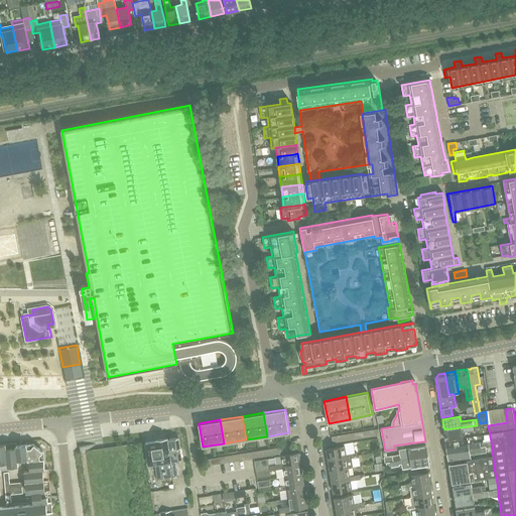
[(478,430),(477,425),(444,429),(445,432),(444,432),(445,439),(463,437),(462,432),(478,430)]
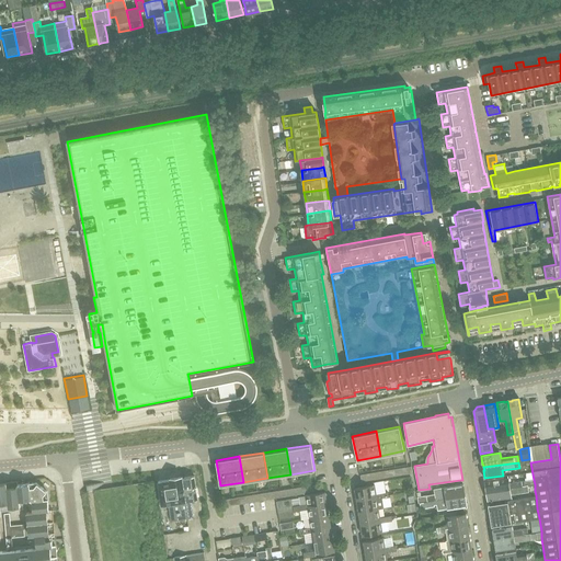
[(412,466),(386,470),(387,478),(413,473),(412,466)]
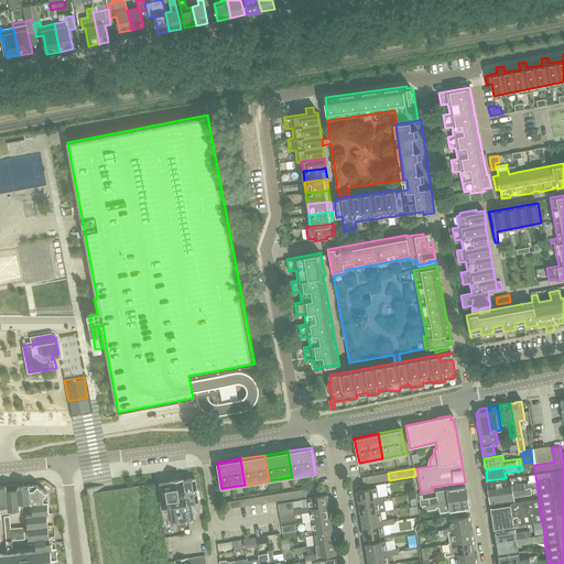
[(389,480),(388,473),(361,477),(364,484),(389,480)]
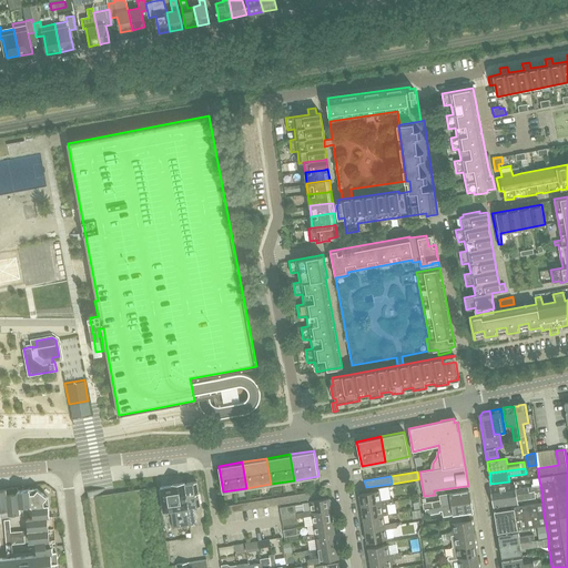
[(172,485),(160,487),(164,510),(170,510),(173,527),(196,524),(194,507),(200,506),(196,482),(183,484),(183,483),(172,485)]
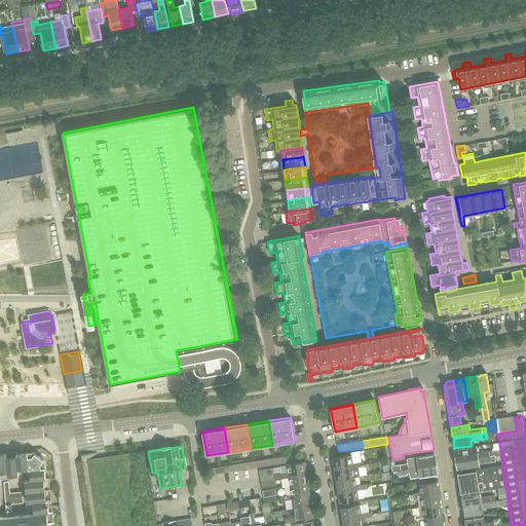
[(501,454),(500,450),(478,453),(477,448),(455,452),(456,460),(494,455),(501,454)]
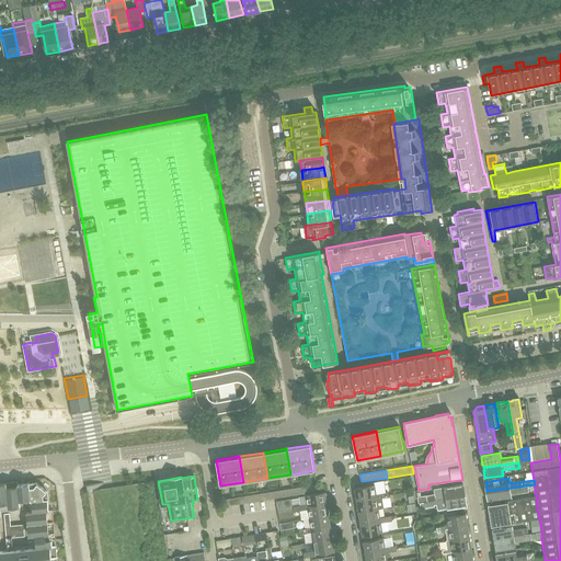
[(0,538),(1,538),(0,527),(0,514),(2,514),(1,511),(0,500),(2,500),(2,506),(4,507),(21,506),(20,500),(29,499),(33,499),(34,512),(30,512),(29,512),(30,523),(31,535),(34,535),(36,534),(37,547),(32,547),(21,548),(14,549),(13,541),(13,537),(25,535),(24,529),(24,524),(11,525),(6,526),(7,530),(8,541),(9,550),(1,550),(1,560),(57,560),(57,552),(54,552),(53,546),(53,540),(55,539),(53,516),(53,510),(49,510),(49,503),(48,491),(37,482),(24,483),(19,483),(19,481),(7,482),(0,482),(0,538)]
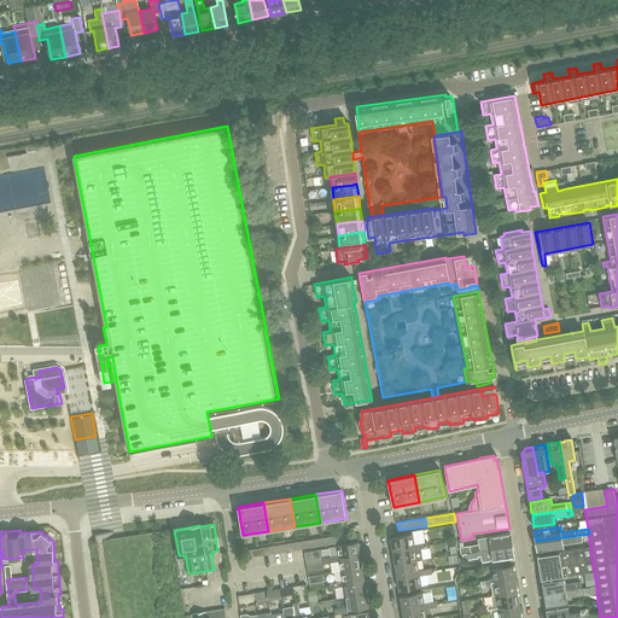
[(413,534),(391,537),(394,551),(414,547),(414,542),(419,542),(419,543),(421,543),(425,542),(423,530),(412,532),(413,534)]
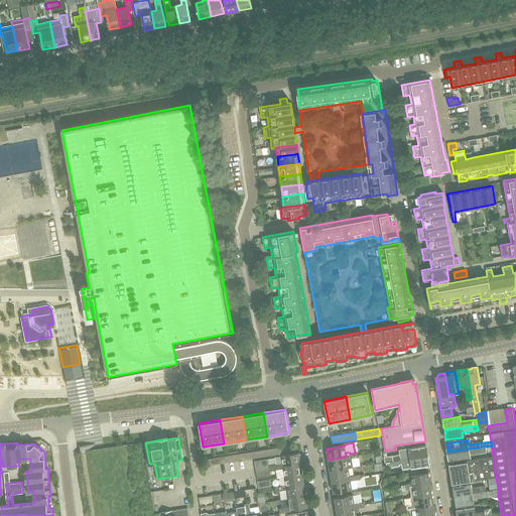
[(292,452),(291,445),(269,449),(270,456),(292,452)]
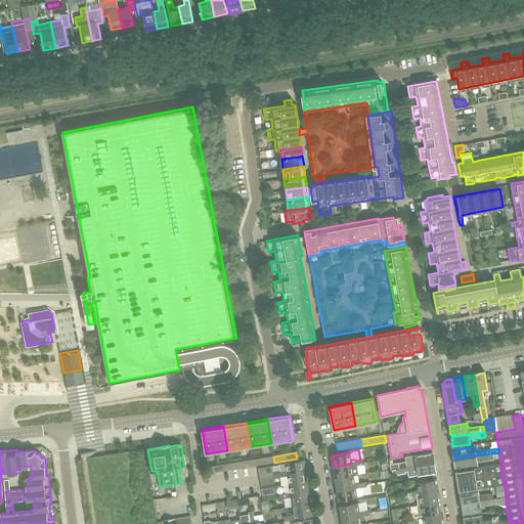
[(405,462),(398,463),(390,464),(391,471),(392,470),(399,469),(434,463),(432,452),(405,457),(405,462)]
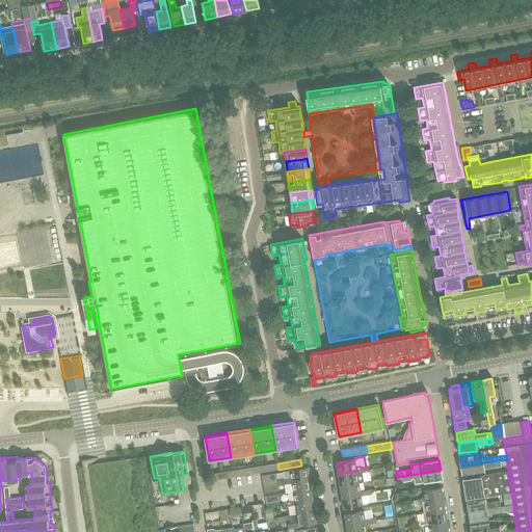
[(501,466),(500,460),(461,466),(462,475),(484,472),(484,469),(501,466)]
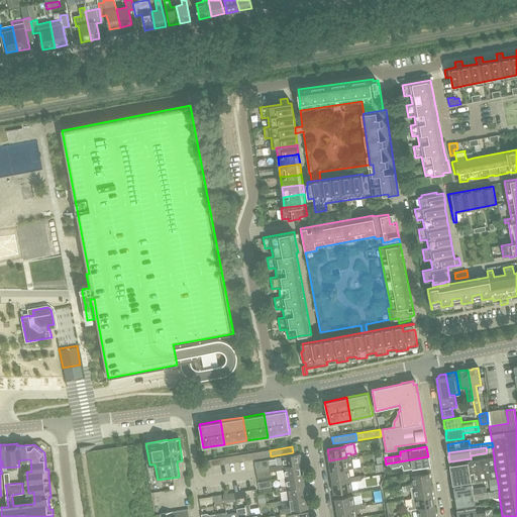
[(270,450),(248,453),(249,459),(271,456),(270,450)]
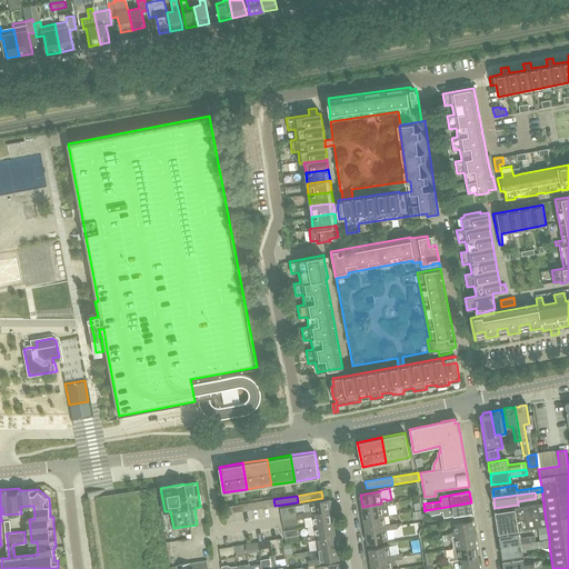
[(310,501),(312,513),(331,511),(330,498),(310,501)]
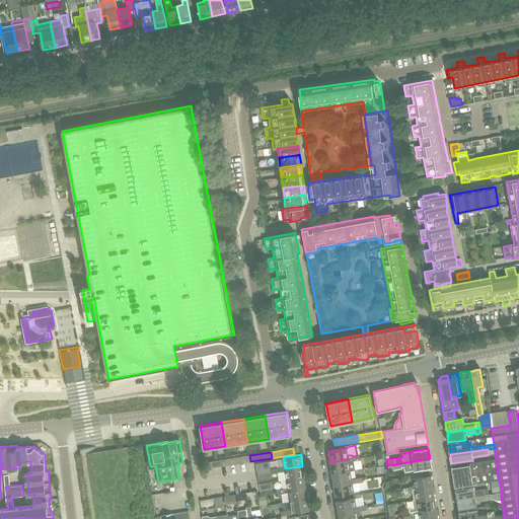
[(249,455),(227,459),(228,465),(250,461),(249,455)]
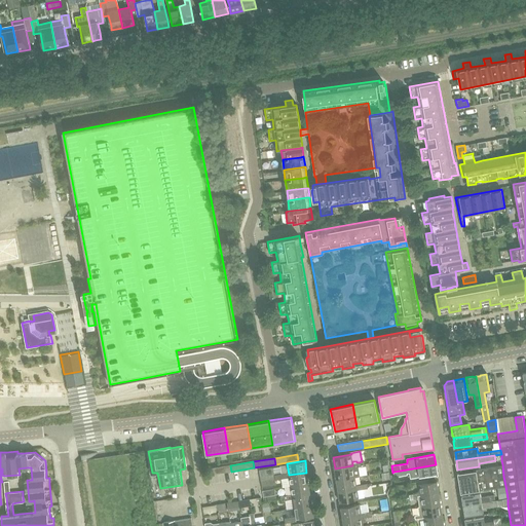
[(410,479),(437,474),(436,464),(401,471),(393,472),(395,477),(407,475),(407,473),(409,473),(410,479)]
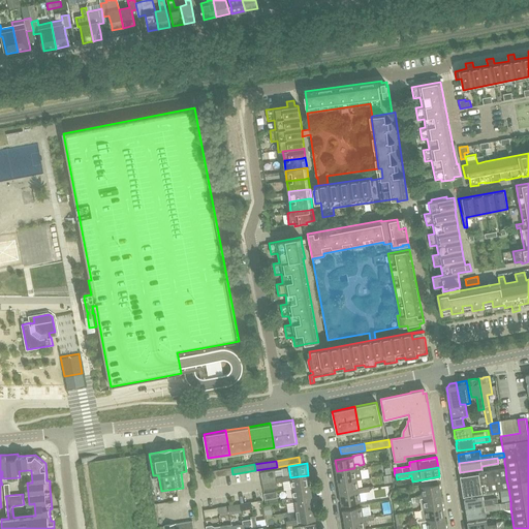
[(506,479),(505,467),(478,471),(479,473),(461,475),(464,496),(500,491),(508,489),(506,479)]
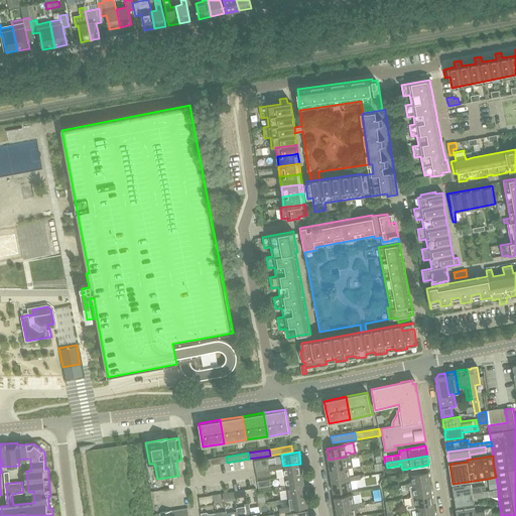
[(226,457),(205,460),(206,466),(227,463),(226,457)]
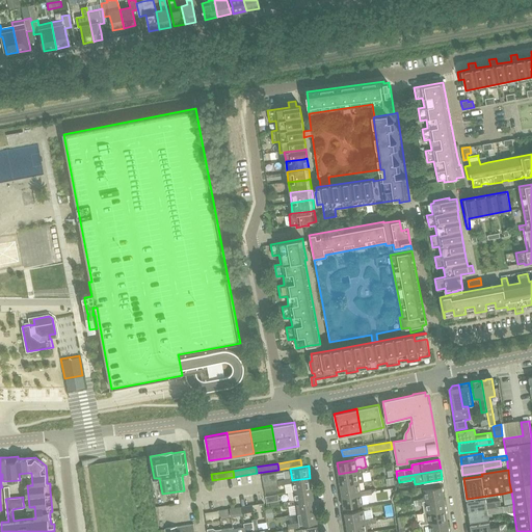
[(356,471),(339,474),(340,485),(358,482),(365,481),(363,473),(360,473),(360,471),(356,471)]
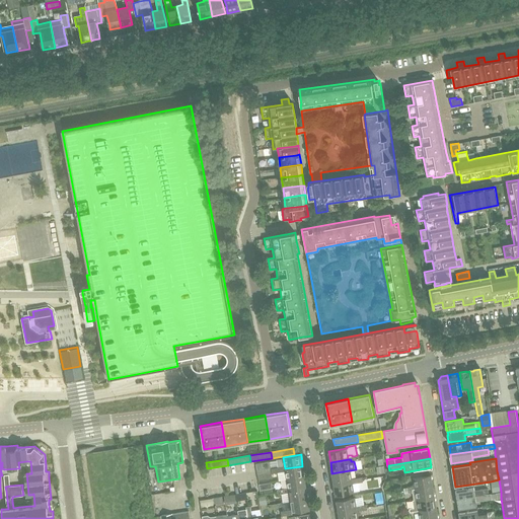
[(255,465),(256,473),(271,471),(270,462),(255,465)]
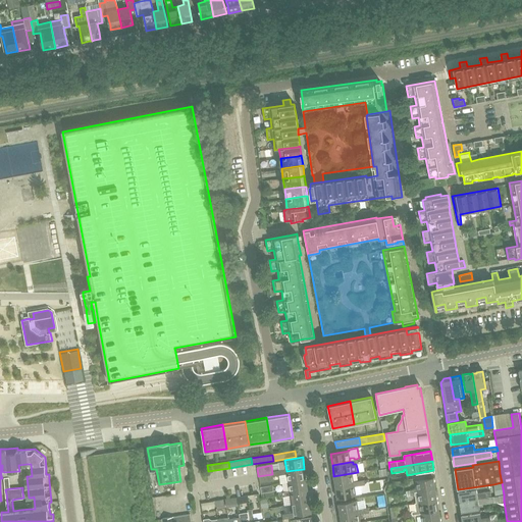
[(286,471),(286,474),(288,482),(306,479),(304,469),(286,471)]
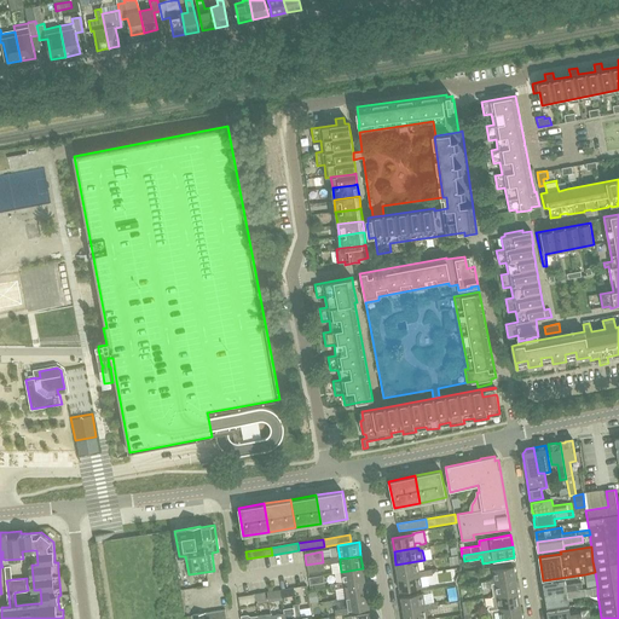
[(450,563),(453,567),(460,566),(458,556),(449,557),(450,563)]
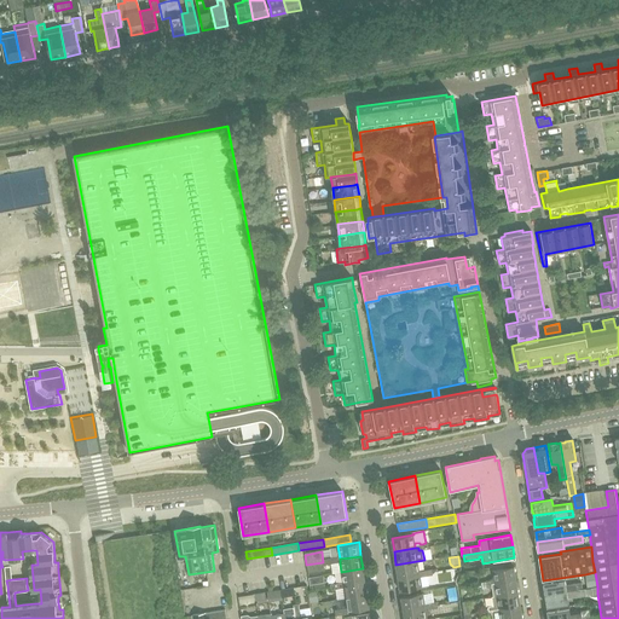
[(417,561),(395,565),(398,578),(420,574),(418,571),(417,561)]
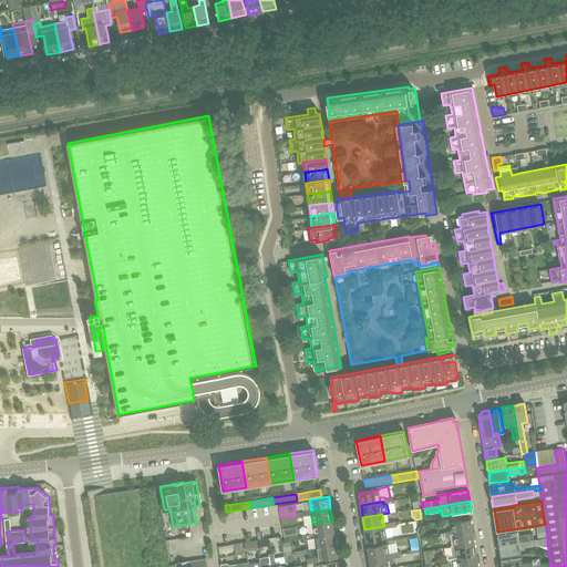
[(296,515),(280,517),(282,526),(298,524),(296,515)]
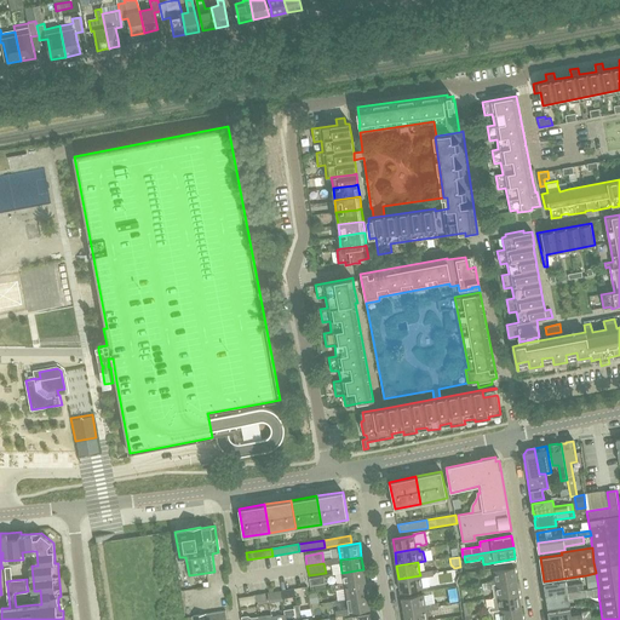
[(515,567),(493,570),(495,584),(517,580),(515,567)]
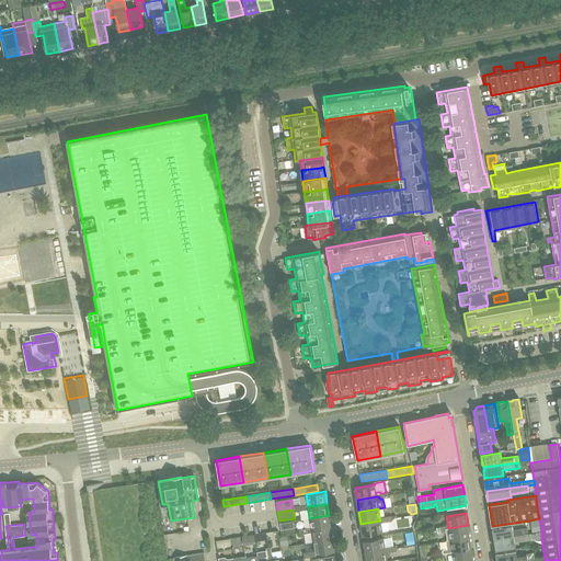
[(309,518),(311,530),(331,527),(329,515),(309,518)]
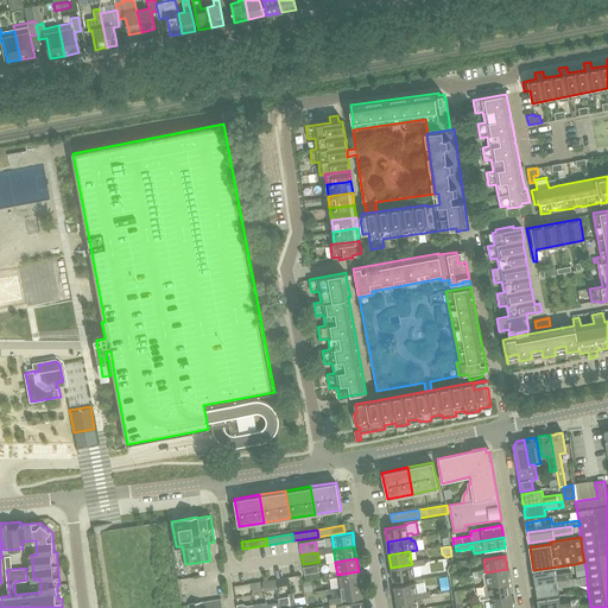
[(412,564),(391,568),(393,581),(415,577),(413,576),(412,567),(412,564)]
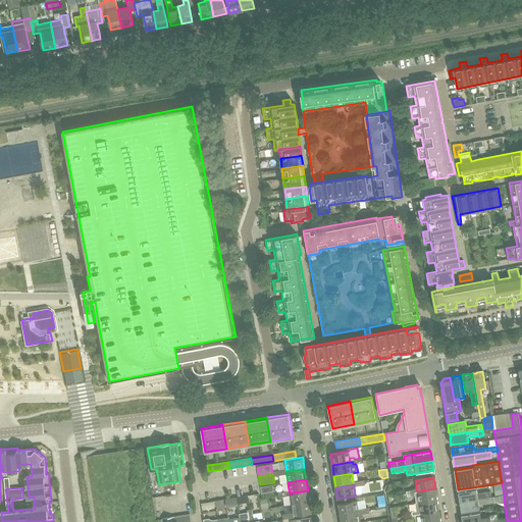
[(417,491),(414,492),(415,494),(416,503),(419,503),(436,500),(435,488),(417,491)]
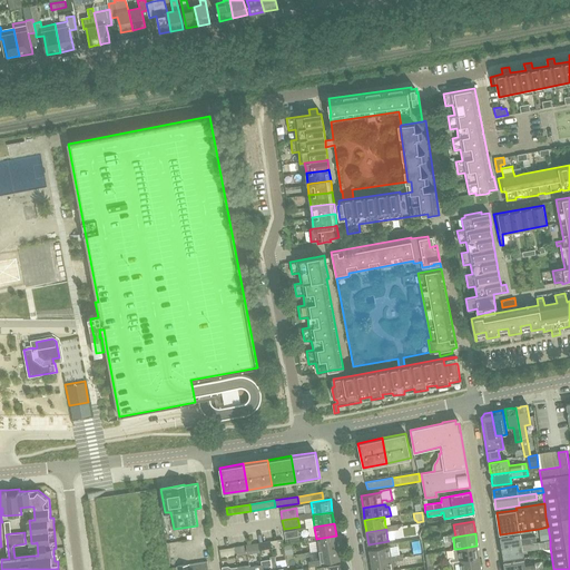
[(520,533),(501,536),(501,537),(502,548),(537,542),(536,537),(532,538),(521,539),(520,534),(520,533)]
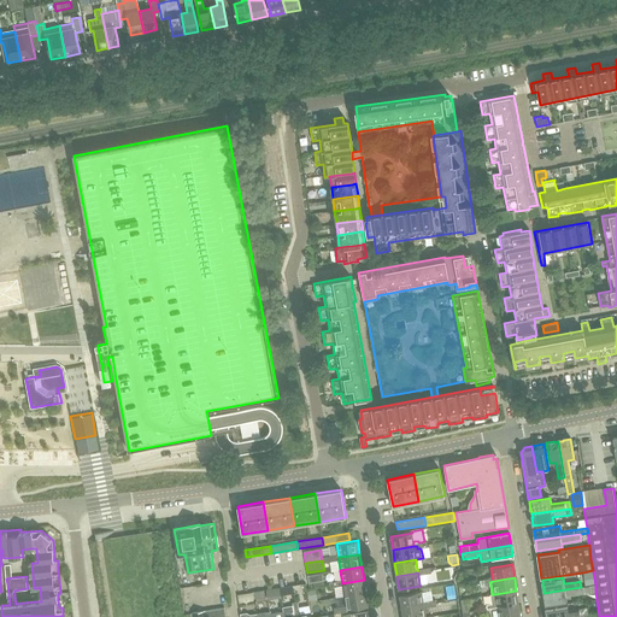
[(365,593),(364,580),(342,583),(345,595),(365,593)]
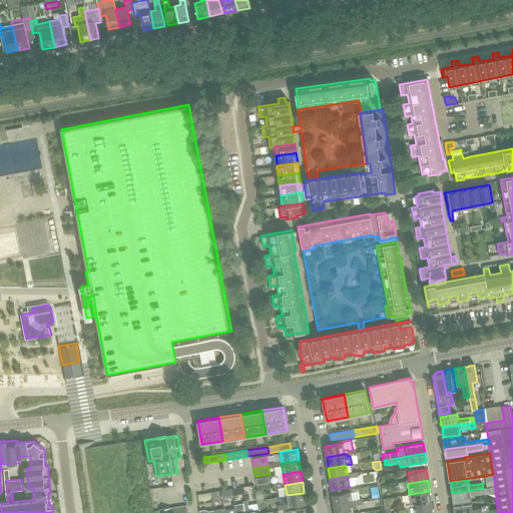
[(379,497),(377,486),(370,487),(372,498),(379,497)]
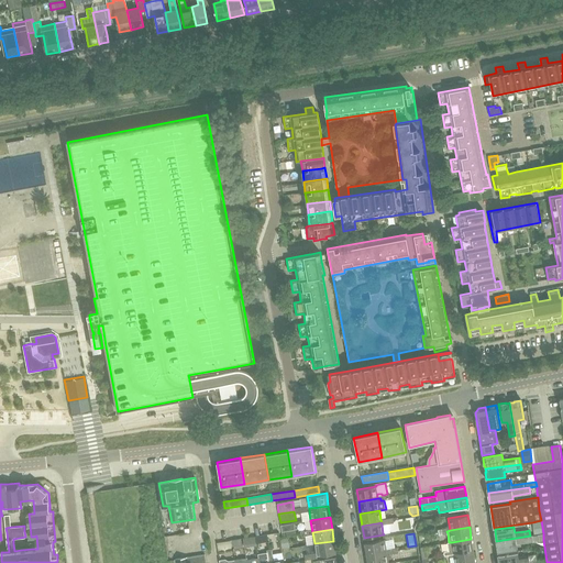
[(530,536),(496,541),(498,551),(517,549),(517,543),(527,542),(543,540),(543,533),(530,536)]
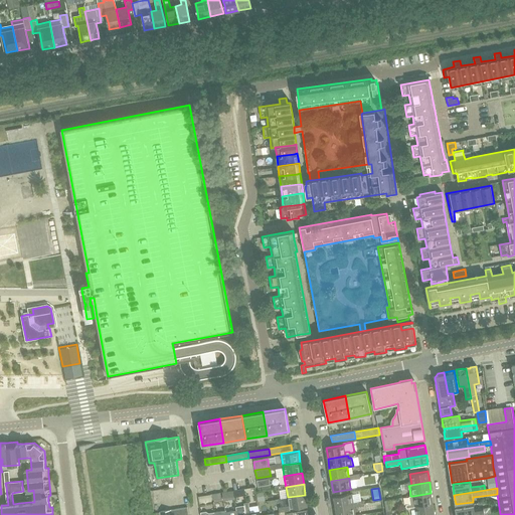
[(265,501),(264,492),(256,493),(258,502),(265,501)]
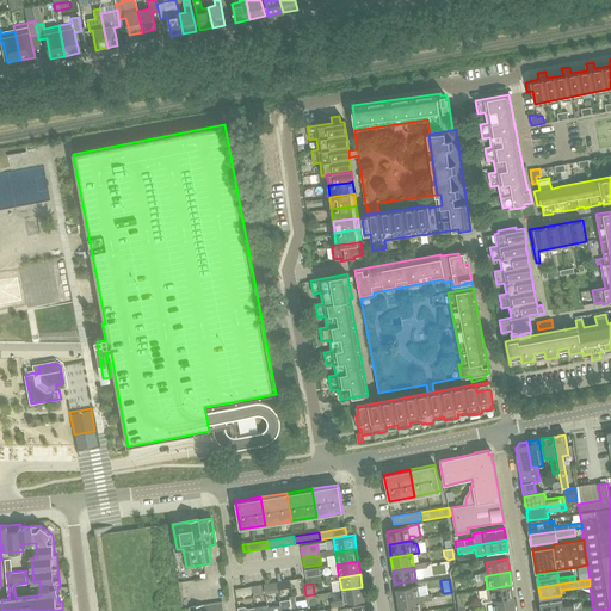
[(487,597),(481,598),(482,603),(487,602),(492,602),(513,598),(511,585),(491,588),(487,588),(486,590),(487,597)]
